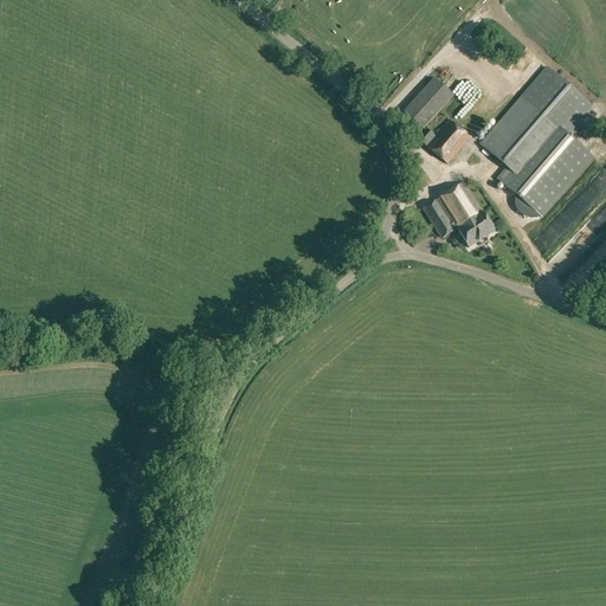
[(523,91),(548,64),(539,56),(514,82),(523,91)]
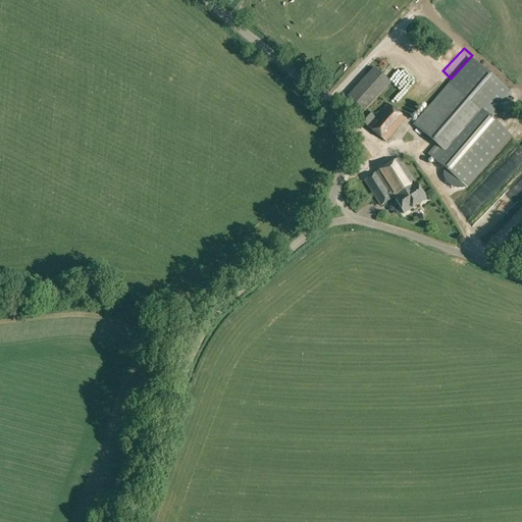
[(458,152),(488,117),(511,92),(472,58),(450,84),(414,125),(436,145),(427,154),(444,168),(458,152)]
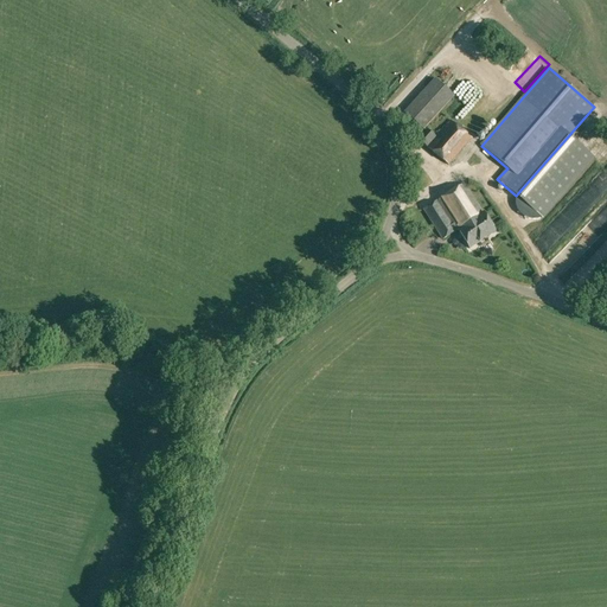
[(403,114),(423,131),(452,95),(433,78),(403,114)]
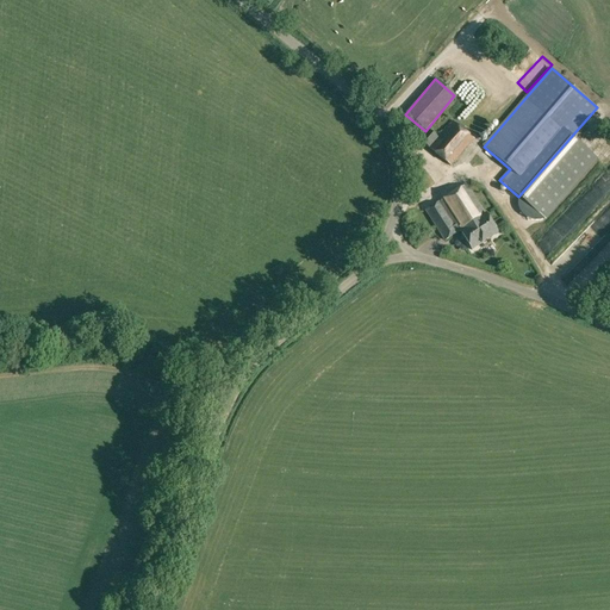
[(416,93),(403,104),(406,109),(419,97),(416,93)]
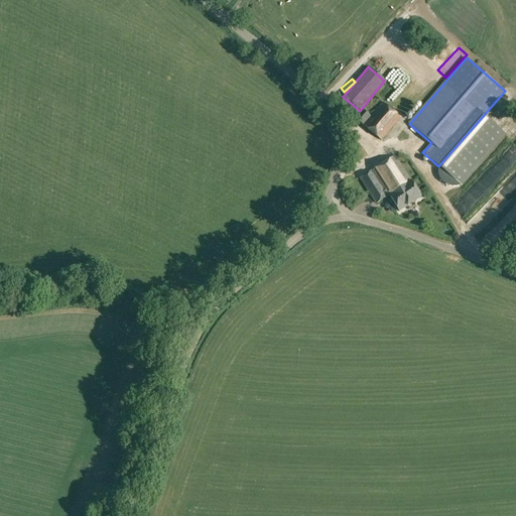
[(364,126),(381,141),(401,118),(383,102),(364,126)]
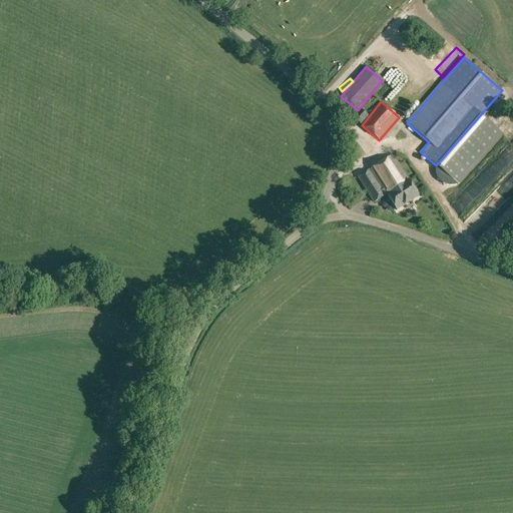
[(403,107),(405,114),(413,111),(411,104),(403,107)]
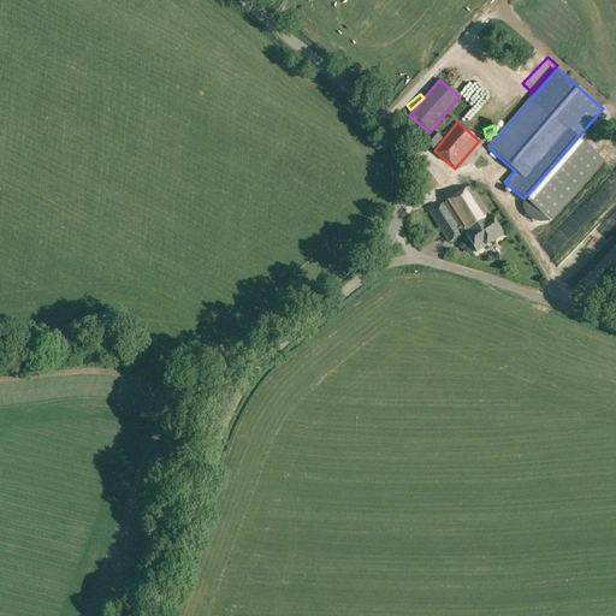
[(425,142),(433,149),(442,140),(433,131),(425,142)]
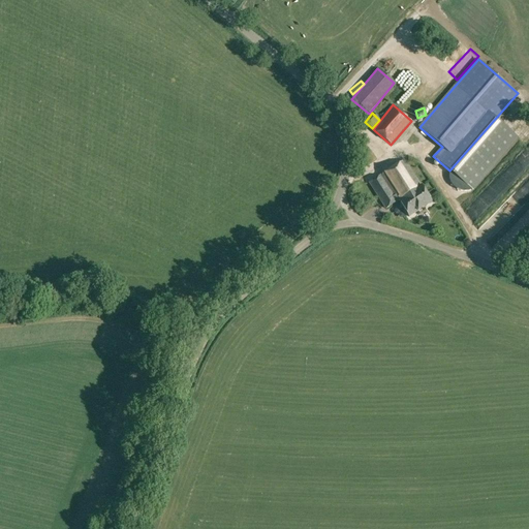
[(464,154),(487,173),(517,137),(495,119),(464,154)]
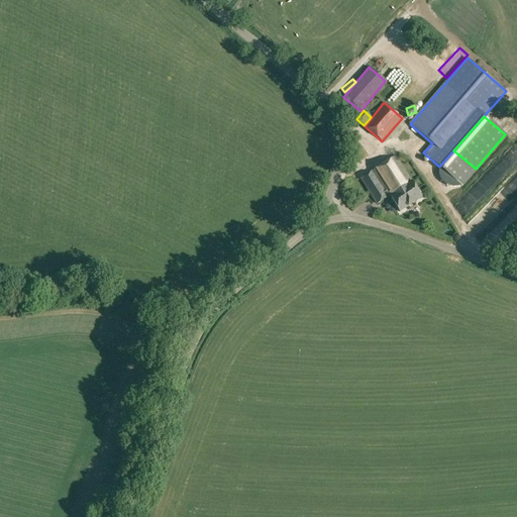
[(509,171),(516,162),(516,140),(516,139),(501,154),(504,158),(488,175),(494,181),(503,172),(500,169),(504,166),(509,171)]
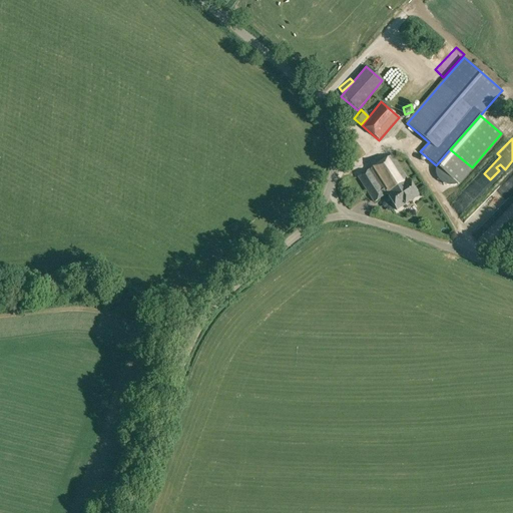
[(387,194),(397,210),(419,196),(408,180),(392,155),(358,177),(374,202),(387,194)]
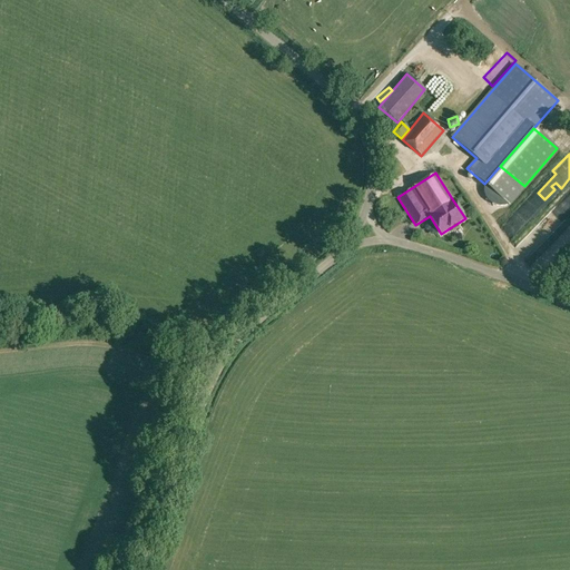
[(487,188),(487,189),(487,190),(487,192),(488,193),(488,195),(488,196),(489,197),(490,198),(490,199),(491,199),(492,200),(493,202),(494,203),(495,203),(497,204),(498,204),(500,204),(501,204),(502,204),(503,204),(504,204),(507,204),(508,203),(509,203),(510,202),(511,200),(512,200),(513,199),(513,198),(514,197),(516,196),(516,195),(516,194),(517,193),(517,190),(517,189),(517,188),(517,187),(517,186),(516,185),(516,184),(516,182),(514,180),(513,179),(512,178),(511,177),(510,176),(509,176),(508,175),(507,175),(503,174),(502,174),(501,174),(500,174),(499,174),(498,175),(497,175),(495,176),(493,177),(492,178),(491,178),(490,179),(489,180),(489,182),(488,183),(488,184),(487,185),(487,187),(487,188)]
